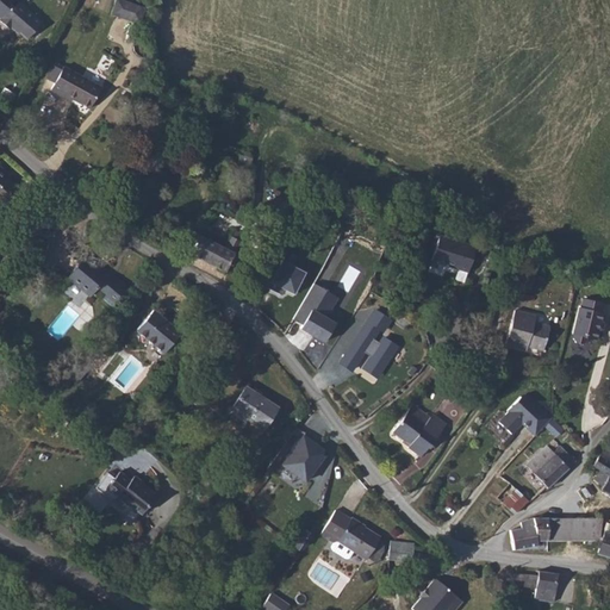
[(11,4),(6,0),(0,0),(0,18),(1,19),(0,19),(0,20),(10,30),(11,27),(19,35),(20,33),(27,39),(43,23),(19,2),(14,8),(10,5),(11,4)]
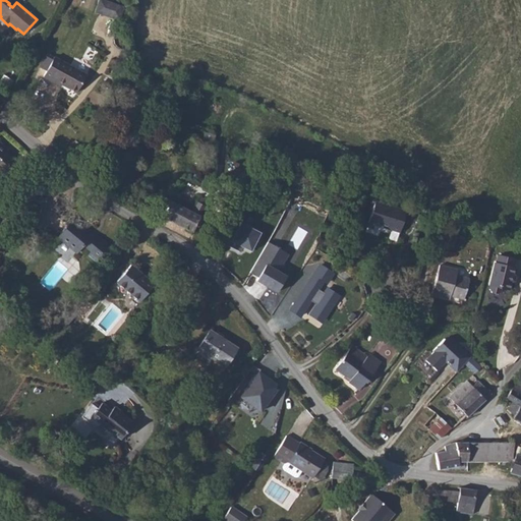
[(123,7),(103,0),(99,0),(96,12),(119,20),(123,7)]
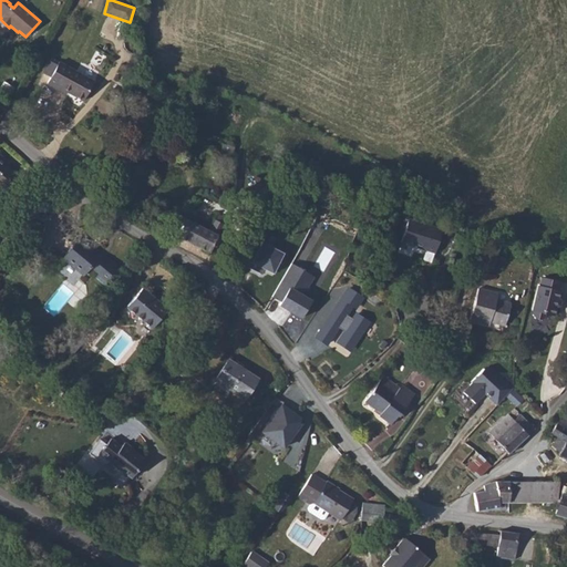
[(51,78),(58,65),(51,62),(44,74),(51,78)]
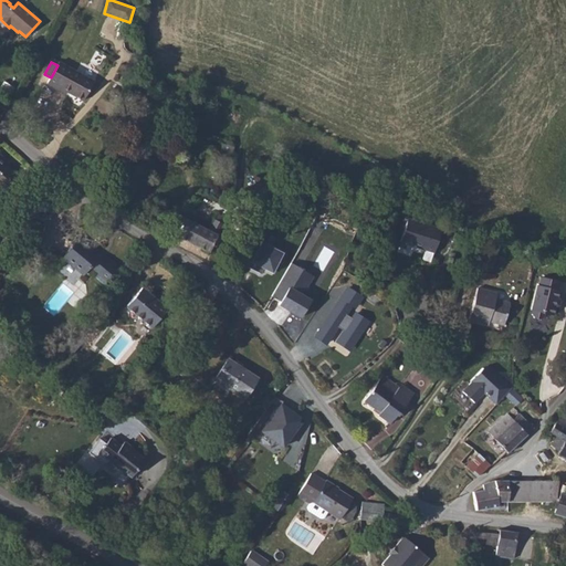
[(58,65),(51,77),(48,83),(55,87),(56,85),(67,92),(83,101),(94,81),(59,62),(58,65)]
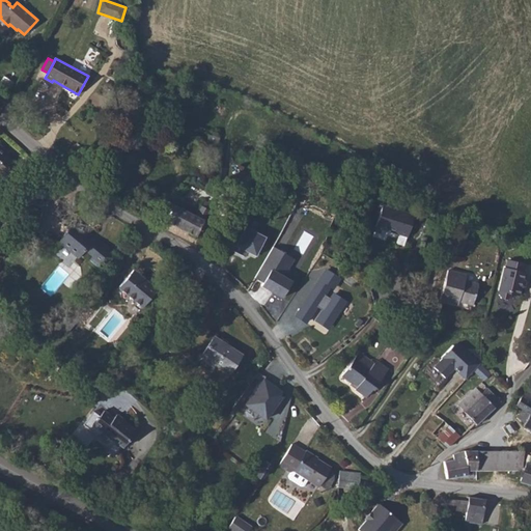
[(220,137),(208,134),(205,143),(217,146),(220,137)]
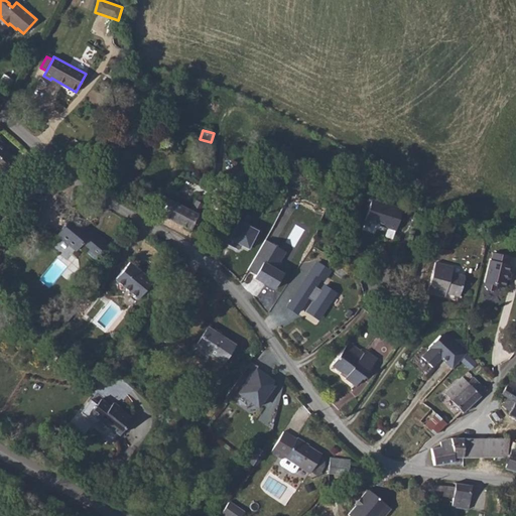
[(0,171),(1,173),(14,157),(7,151),(8,149),(0,141),(0,171)]
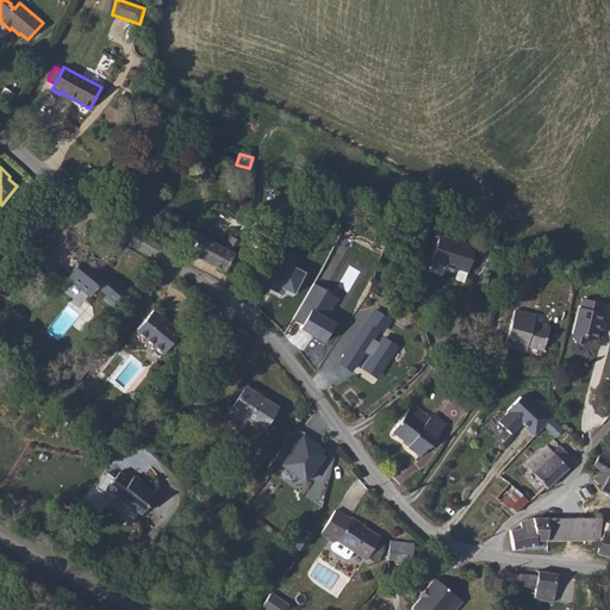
[(280,197),(262,206),(269,218),(287,209),(280,197)]
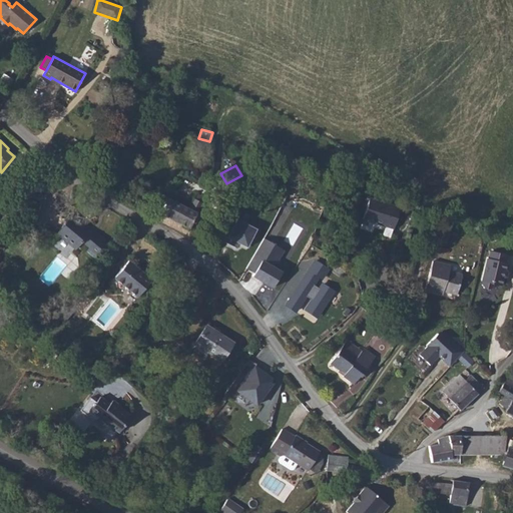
[(166,197),(158,212),(195,231),(203,215),(197,212),(205,197),(197,193),(189,208),(166,197)]
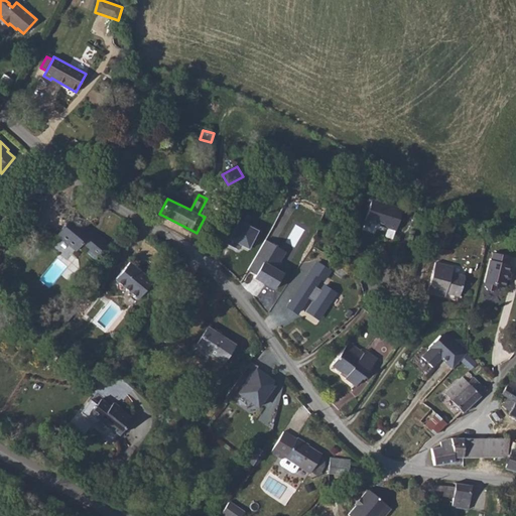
[(392,239),(401,209),(371,200),(365,220),(387,228),(384,237),(392,239)]
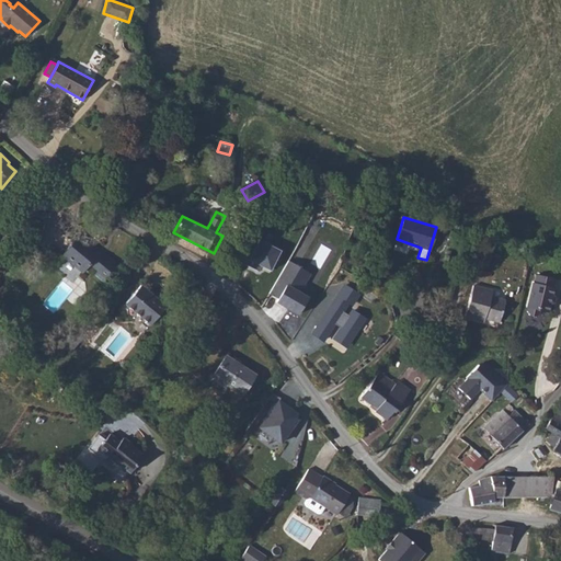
[(101,249),(81,232),(61,255),(82,273),(90,264),(98,271),(94,275),(104,283),(119,264),(106,253),(102,258),(98,253),(101,249)]
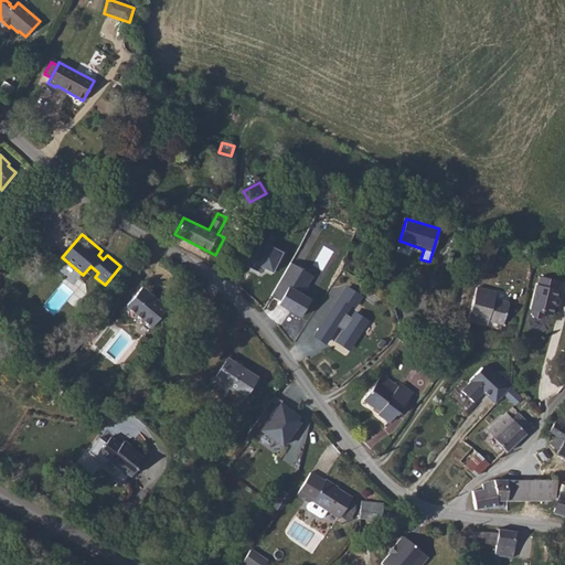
[(301,317),(311,299),(302,295),(313,276),(290,263),(272,296),(281,301),(280,305),(301,317)]
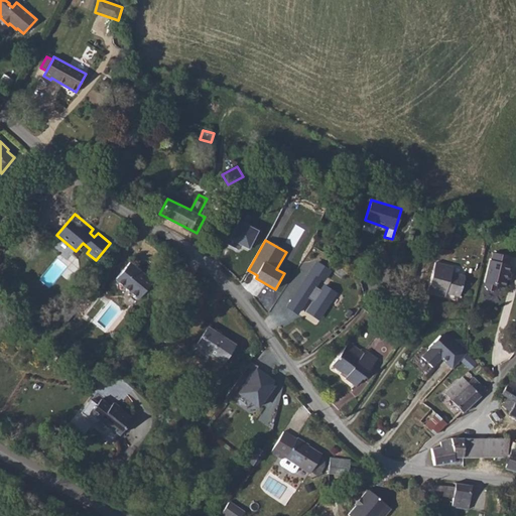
[(510,256),(494,253),(492,260),(490,260),(485,282),(486,283),(485,286),(487,289),(493,291),(496,289),(496,285),(504,287),(506,280),(507,280),(509,278),(510,274),(509,272),(508,272),(510,264),(508,264),(510,256)]
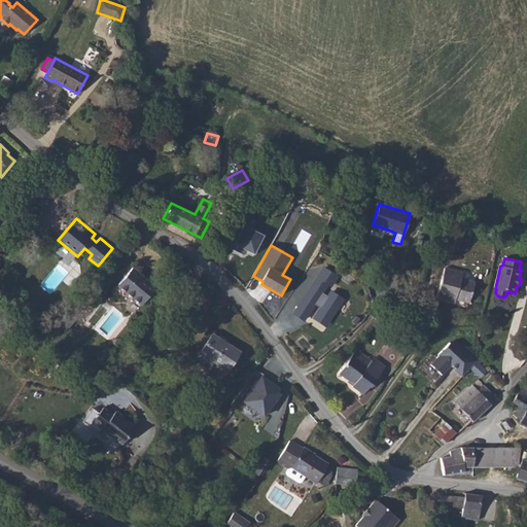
[(155,287),(132,268),(117,285),(141,306),(155,287)]
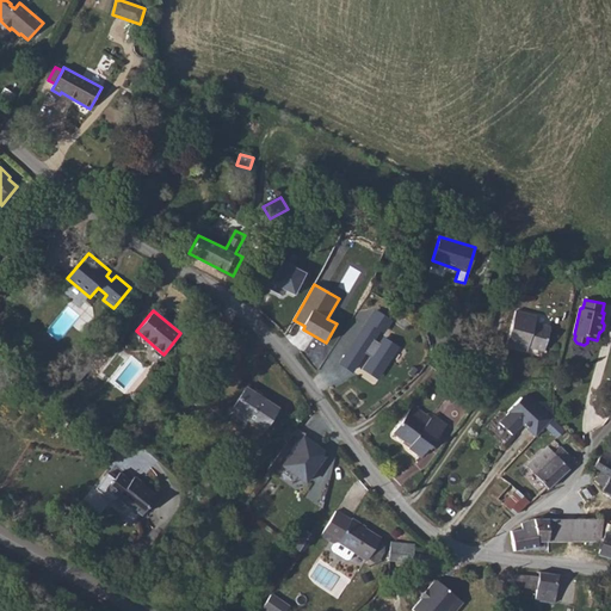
[(364,368),(377,376),(396,347),(383,339),(380,344),(372,339),(380,328),(383,331),(390,321),(375,310),(340,363),(352,371),(364,352),(371,357),(364,368)]
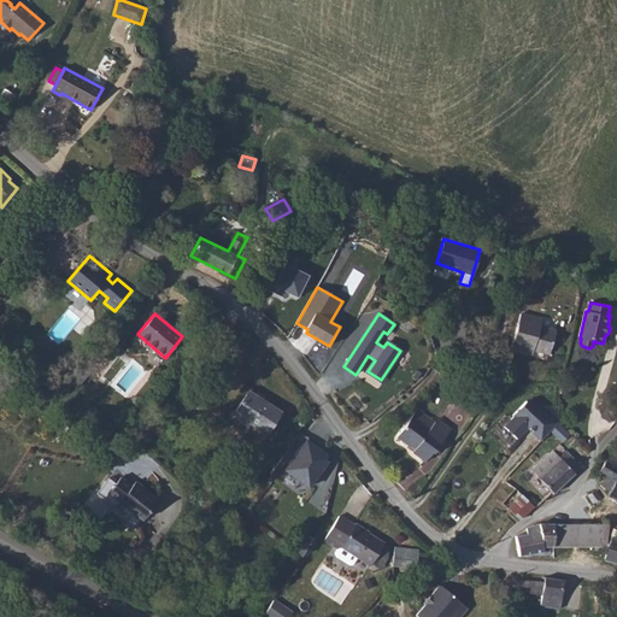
[(541,319),(521,315),(511,348),(532,353),(533,350),(548,354),(556,330),(539,325),(541,319)]
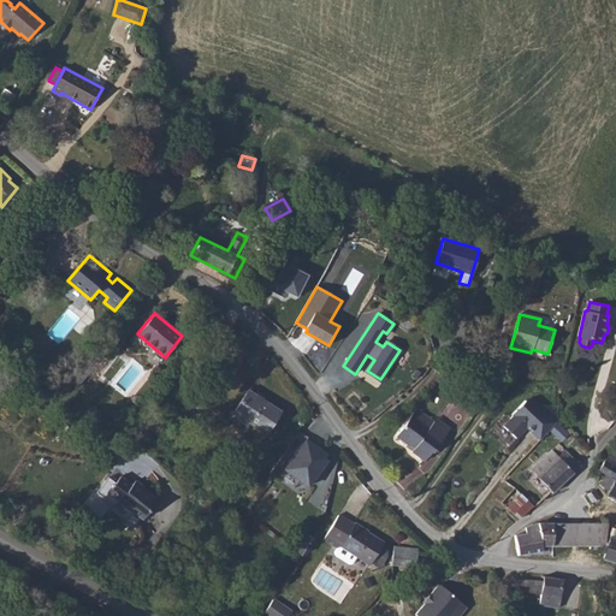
[(280,410),(248,390),(232,413),(265,434),(280,410)]
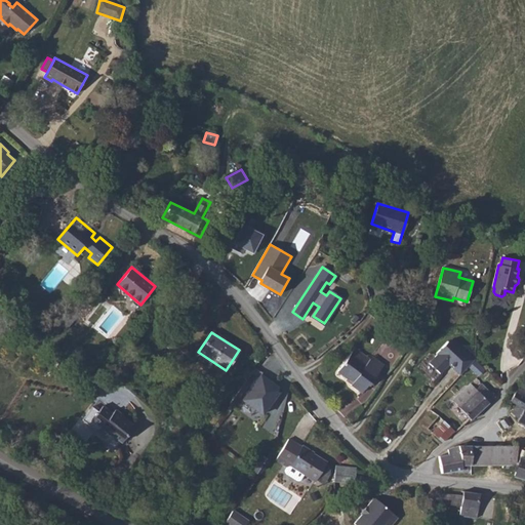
[(448,341),(437,353),(438,354),(429,363),(440,373),(445,368),(445,365),(449,364),(459,375),(475,359),(455,341),(448,341)]
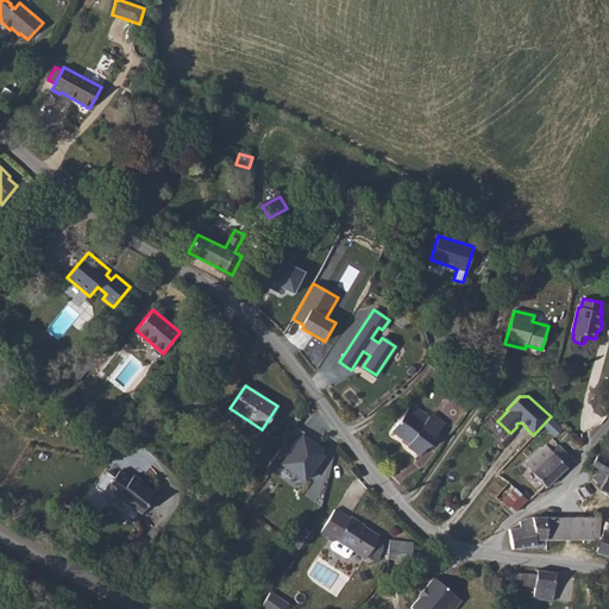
[(435,438),(434,438),(421,428),(429,418),(412,403),(391,432),(409,444),(407,446),(420,456),(427,446),(428,447),(435,438)]
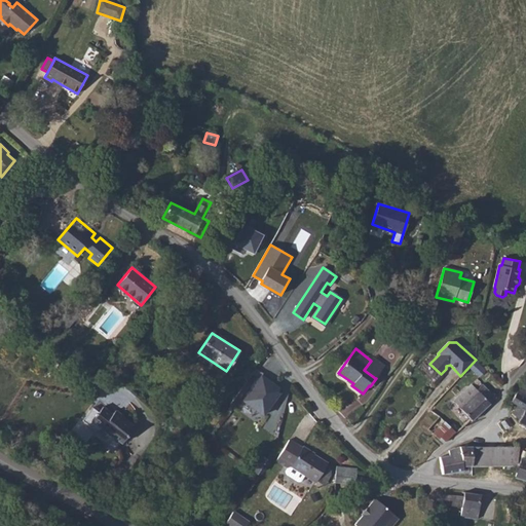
[(364,370),(375,378),(384,366),(373,358),(371,361),(364,370)]
